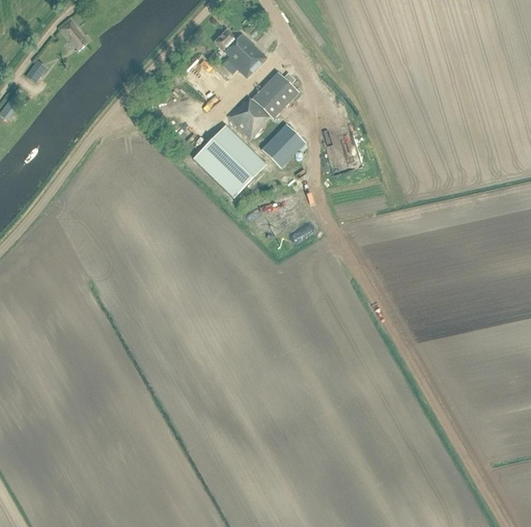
[(71,19),(60,27),(78,49),(86,42),(75,26),(76,26),(71,19)]
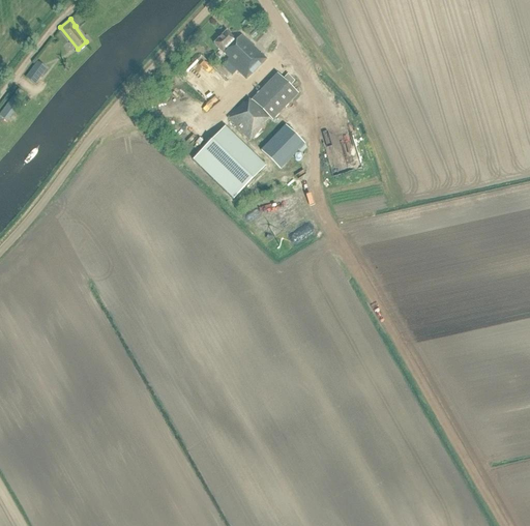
[(236,37),(227,28),(212,41),(222,52),(221,52),(244,77),(253,69),(251,67),(256,61),(259,63),(265,57),(241,32),(236,37)]
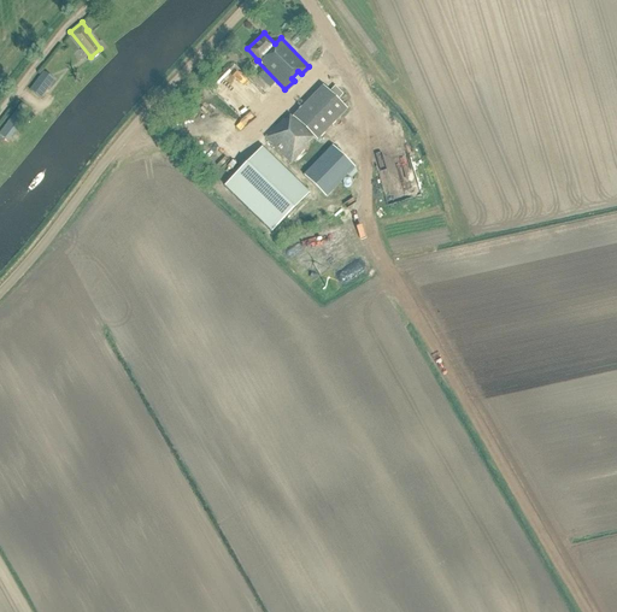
[(43,69),(29,87),(40,95),(54,77),(43,69)]
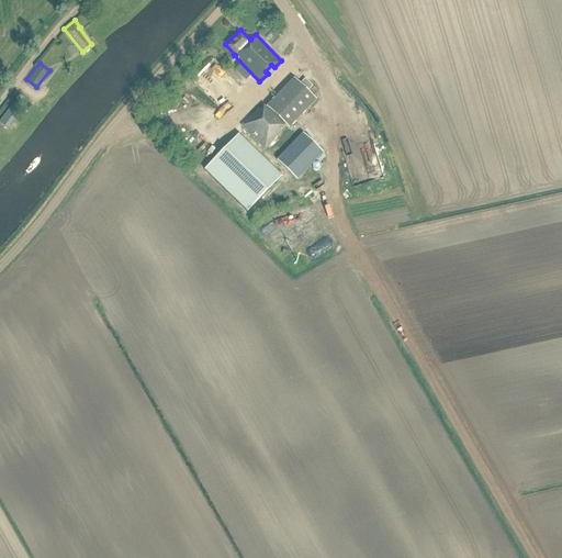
[(267,104),(266,103),(261,108),(259,105),(242,122),(265,145),(281,127),(280,126),(284,121),(288,124),(316,96),(295,76),(267,104)]
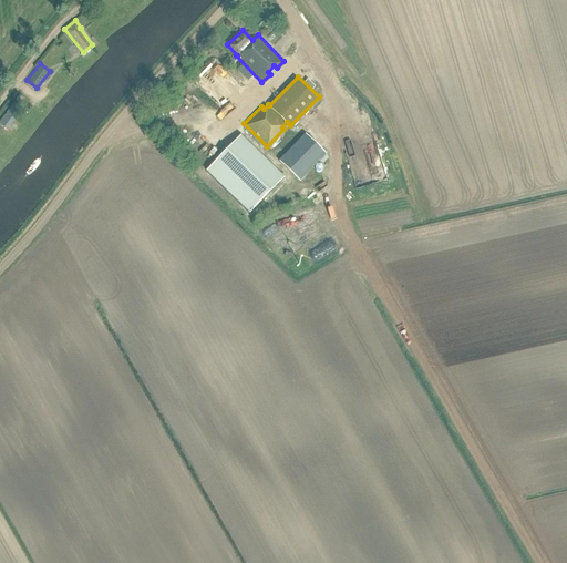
[(326,151),(305,131),(279,159),(299,178),(326,151)]
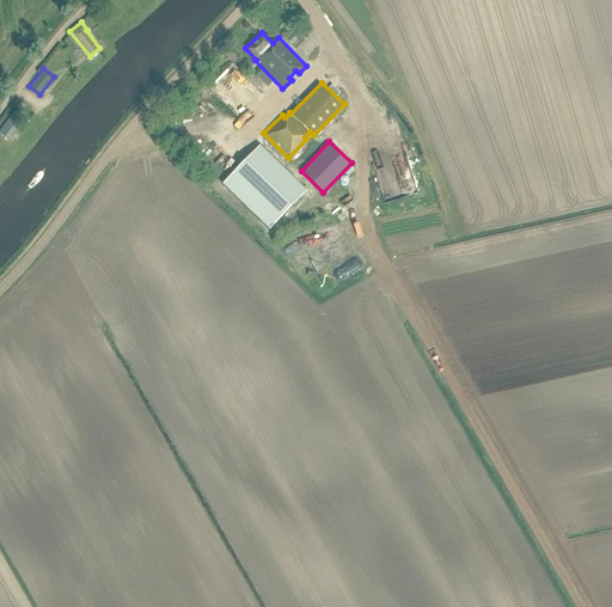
[(222,182),(269,227),(306,189),(259,143),(222,182)]
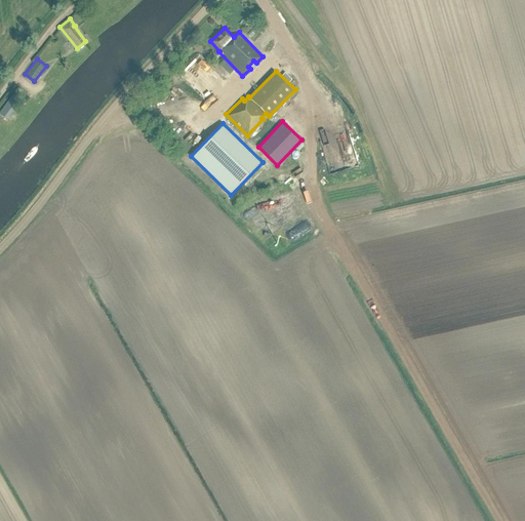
[(183,132),(177,141),(183,144),(188,135),(183,132)]
